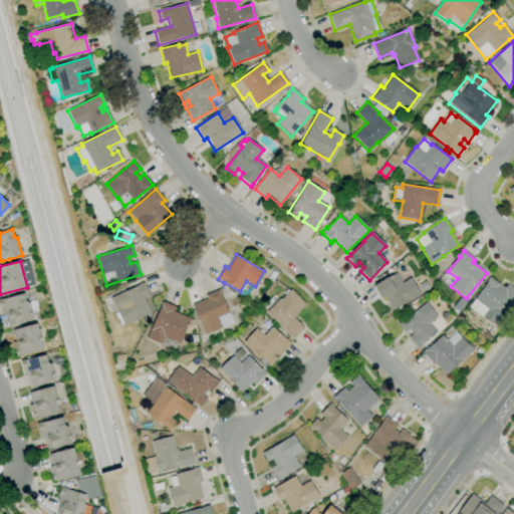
[(393,310),(384,296),(380,299),(373,286),(396,273),(402,283),(411,278),(420,294),(393,310)]
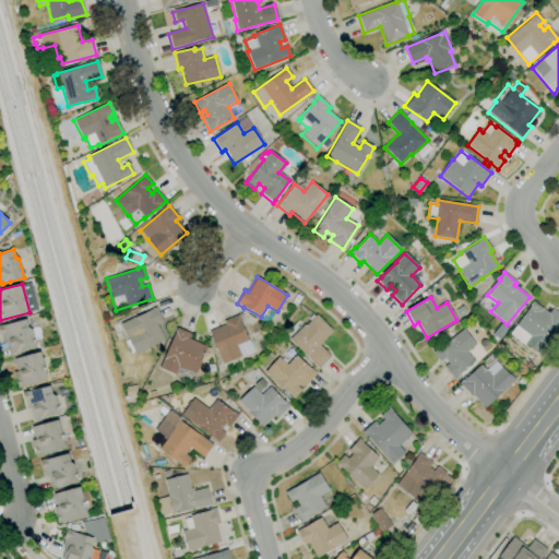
[(558,330),(539,355),(525,344),(524,345),(510,334),(516,326),(515,325),(531,307),(530,306),(533,301),(549,314),(552,309),(558,313),(558,330)]
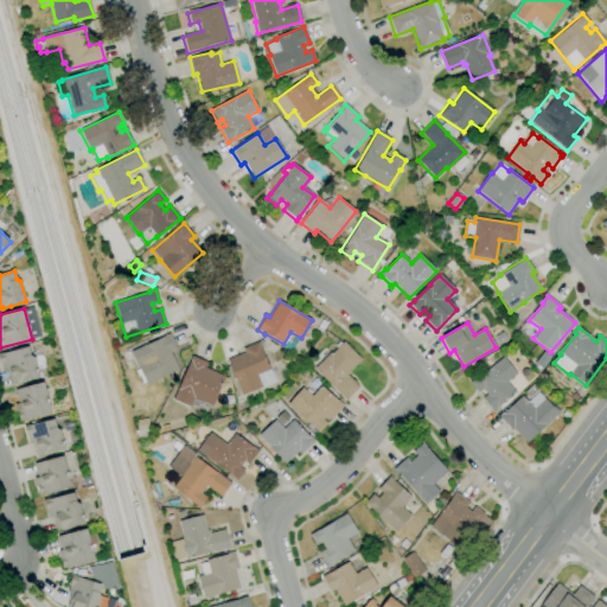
[(147,384),(146,383),(142,384),(135,370),(139,369),(131,351),(163,338),(163,337),(170,333),(177,349),(171,352),(178,370),(160,377),(161,378),(147,384)]
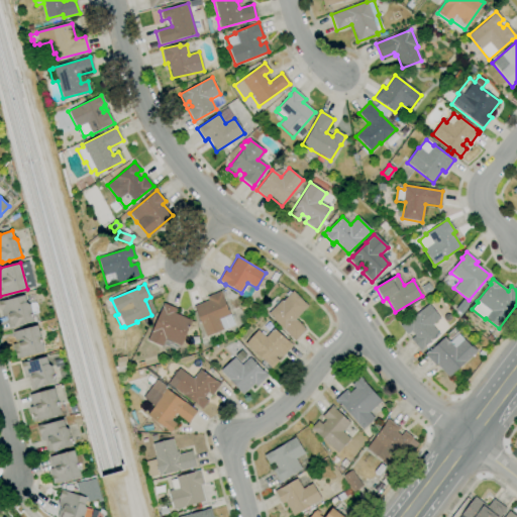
[(206,337),(193,307),(208,300),(207,297),(220,291),(235,325),(223,330),(223,329),(206,337)]
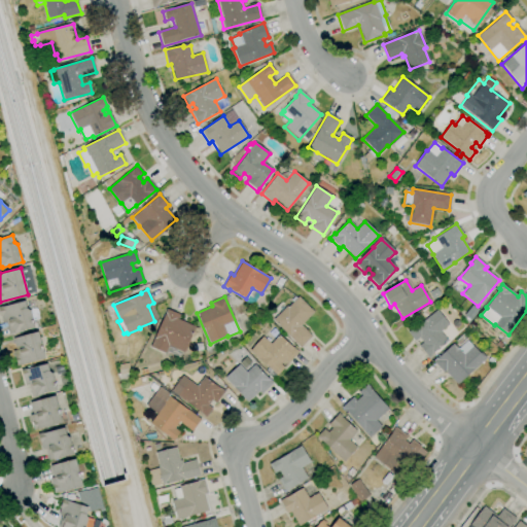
[(300,348),(288,336),(273,320),(287,306),(288,307),(299,296),(314,312),(301,324),(312,336),(300,348)]
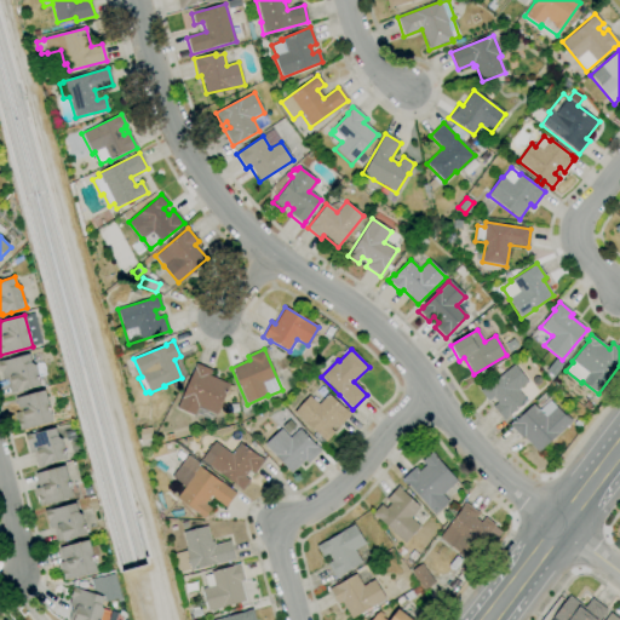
[(10,394),(6,378),(3,379),(0,367),(0,360),(29,354),(29,355),(39,352),(40,362),(35,363),(40,385),(23,389),(23,390),(10,394)]
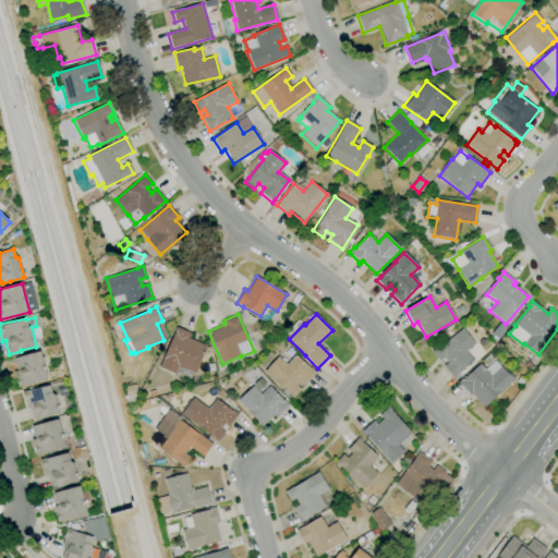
[(498,339),(492,335),(500,323),(507,328),(498,339)]
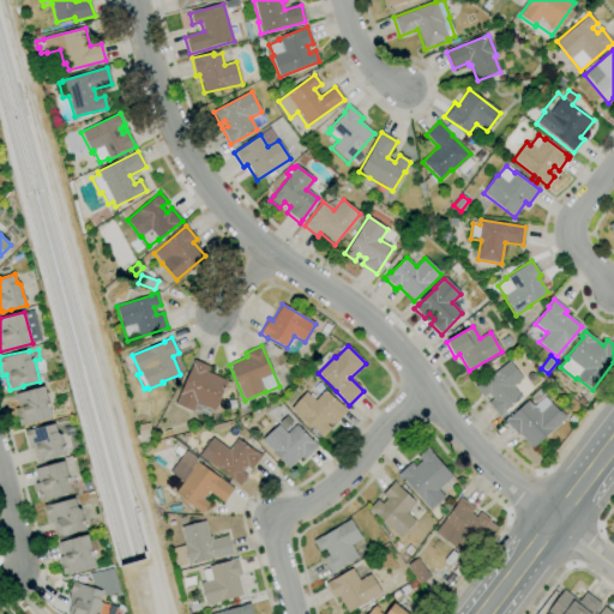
[(192,411),(175,404),(194,360),(210,367),(208,372),(227,380),(214,410),(196,402),(192,411)]
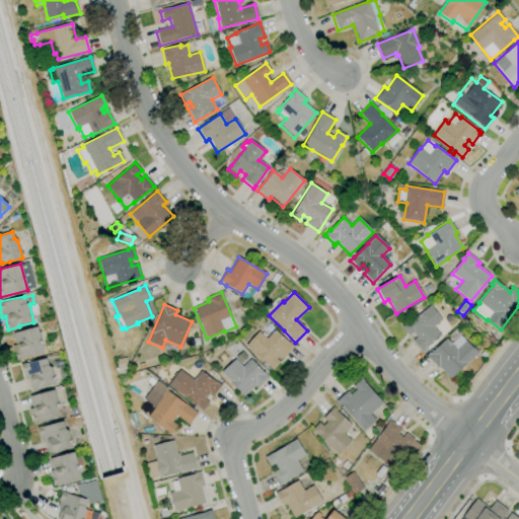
[(422,353),(412,341),(417,338),(413,332),(409,337),(402,328),(430,306),(442,320),(434,326),(441,336),(425,349),(426,349),(422,353)]
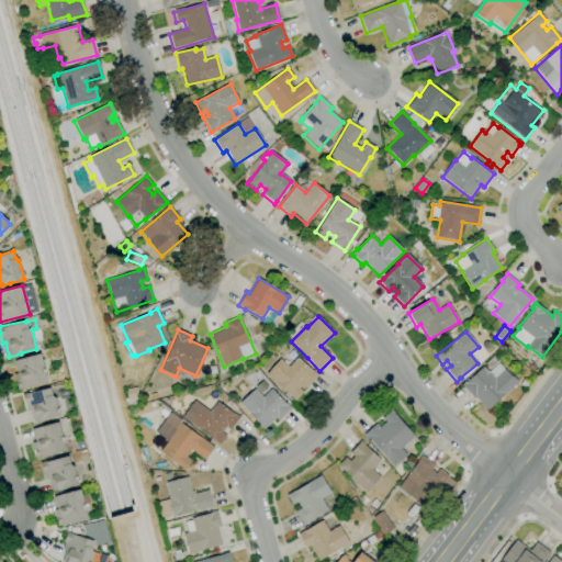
[(17,390),(17,389),(18,388),(17,382),(15,382),(13,374),(18,373),(14,361),(41,353),(48,382),(17,390)]
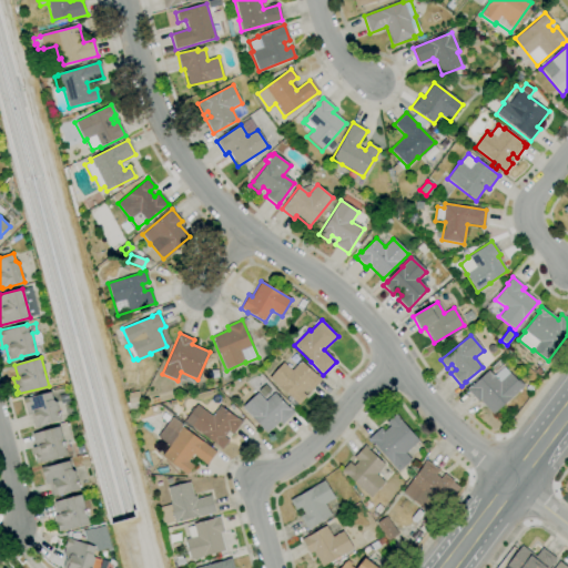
[(293,407),(285,401),(290,396),(281,388),(269,378),(283,362),(292,371),(301,361),(321,379),(311,391),(306,387),(303,392),(306,395),(298,404),(296,403),(293,407)]
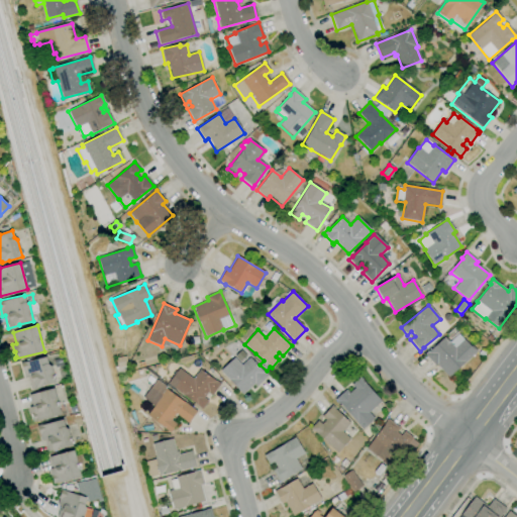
[(448,378),(437,365),(435,367),(424,354),(429,350),(429,351),(444,337),(449,343),(458,334),(470,347),(472,345),(477,351),(448,378)]
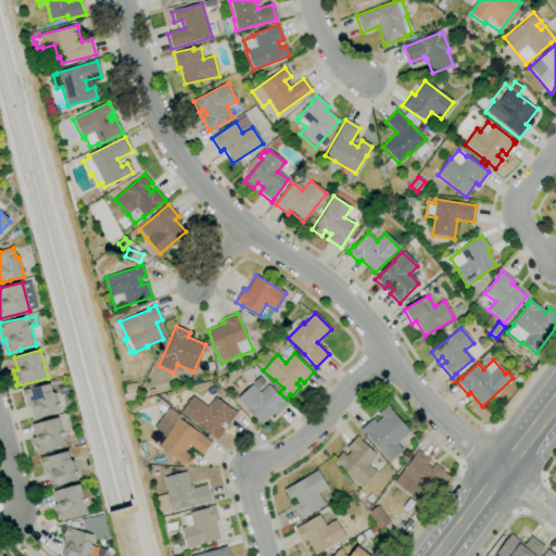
[(34,418),(29,405),(26,406),(22,391),(49,383),(51,391),(54,394),(60,412),(46,415),(46,416),(39,417),(34,418)]
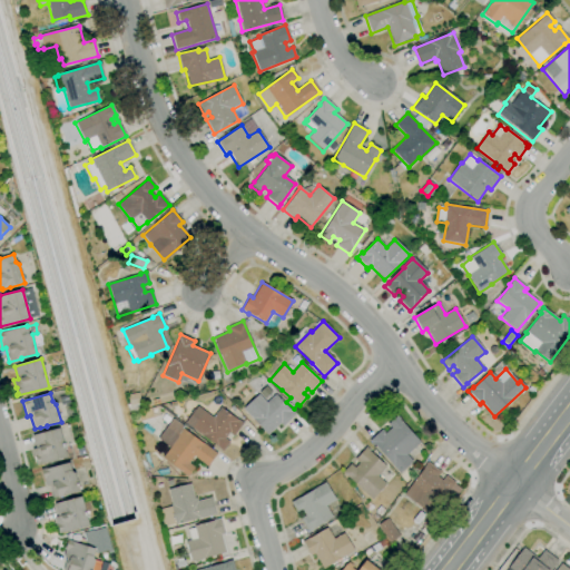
[(267,435),(243,409),(258,395),(266,403),(276,394),(295,414),(283,425),(281,422),(267,435)]
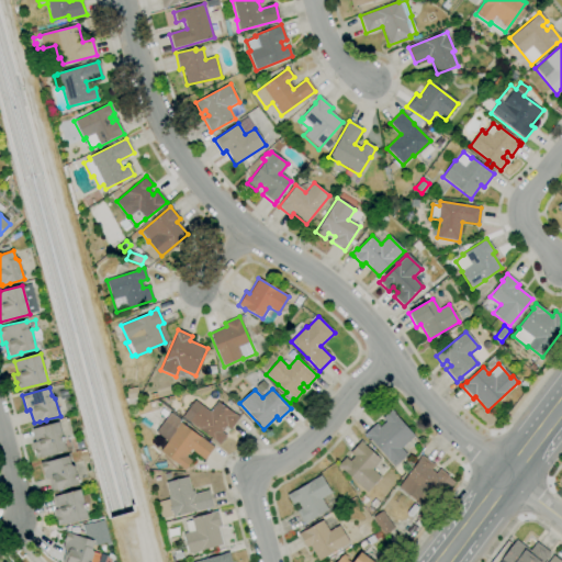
[(220,444),(182,417),(194,401),(210,412),(216,402),(236,415),(239,417),(237,420),(237,419),(231,428),(232,428),(229,430),(225,427),(222,433),(226,436),(220,444)]
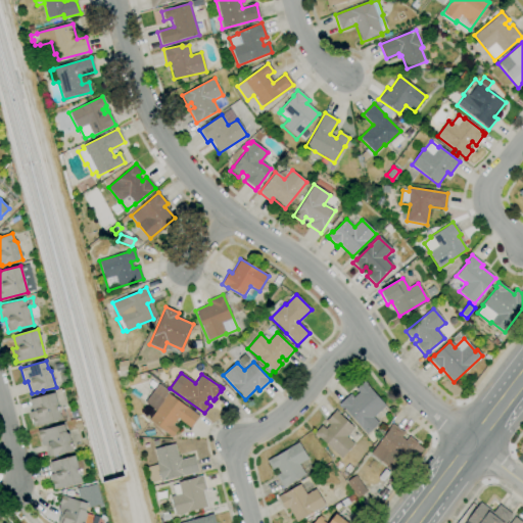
[(367,434),(339,403),(350,394),(353,397),(359,392),(355,389),(365,381),(386,406),(373,417),(378,423),(367,434)]
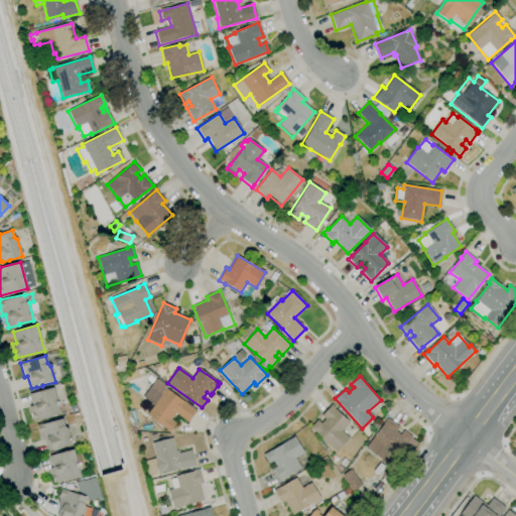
[(169,431),(147,414),(154,405),(143,396),(156,378),(166,386),(165,388),(169,391),(170,390),(197,410),(187,422),(175,413),(171,419),(176,423),(169,431)]
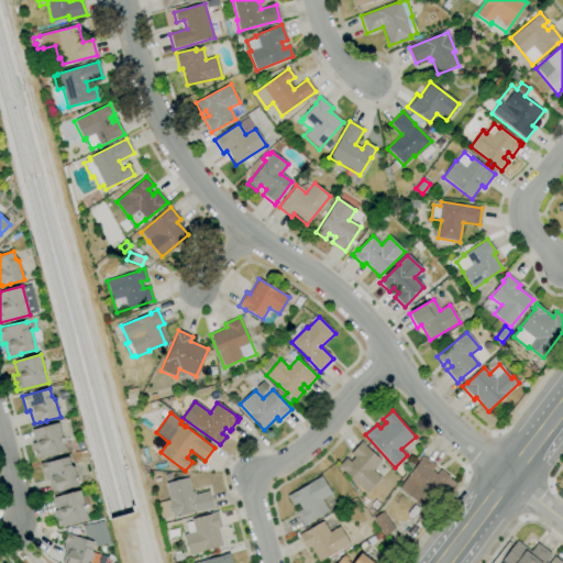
[(35,460),(35,457),(36,457),(34,452),(32,444),(35,443),(32,430),(58,422),(66,451),(35,460)]
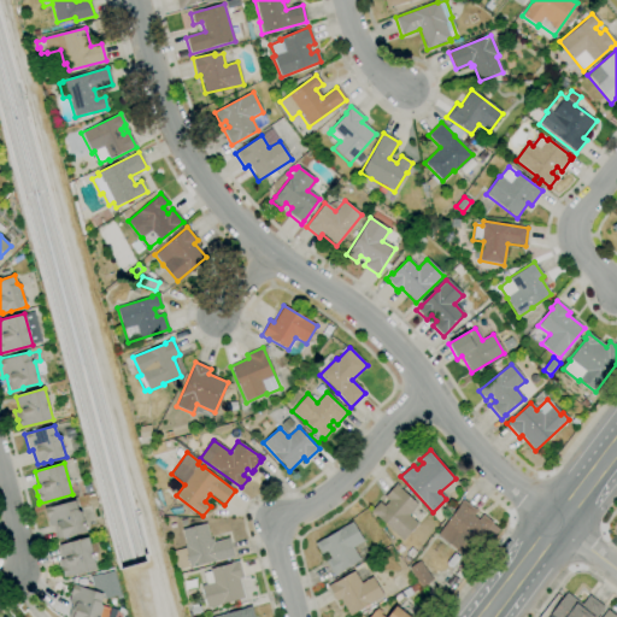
[(403,540),(370,512),(380,503),(385,506),(389,501),(385,497),(395,485),(418,504),(409,515),(418,523),(403,540)]
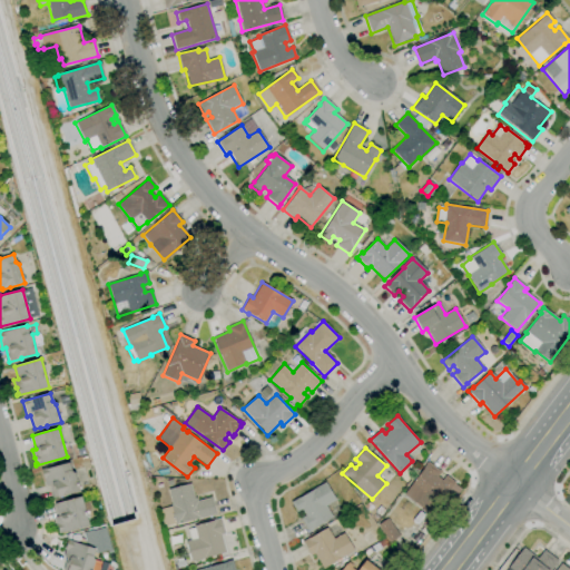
[(52,498),(49,485),(46,487),(41,470),(69,462),(72,474),(76,473),(80,491),(66,494),(66,495),(59,497),(52,498)]
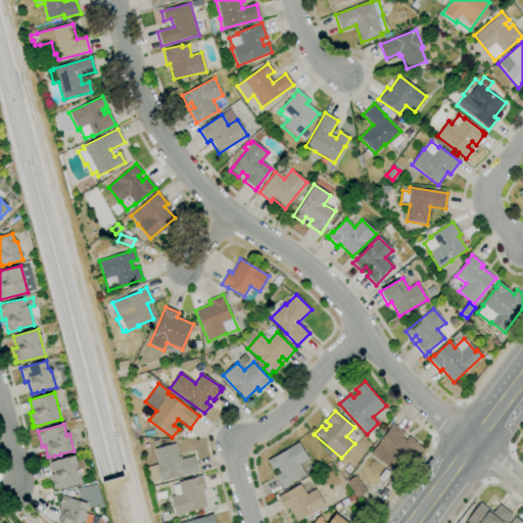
[(395,472),(370,454),(392,424),(405,433),(401,437),(406,440),(410,436),(418,442),(395,472)]
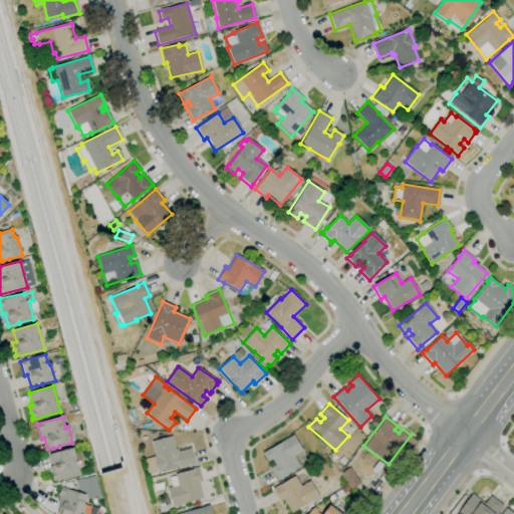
[(278,479),(271,467),(275,465),(272,460),(267,462),(262,453),(269,449),(270,449),(293,435),(302,451),(293,457),(299,466),(278,479)]
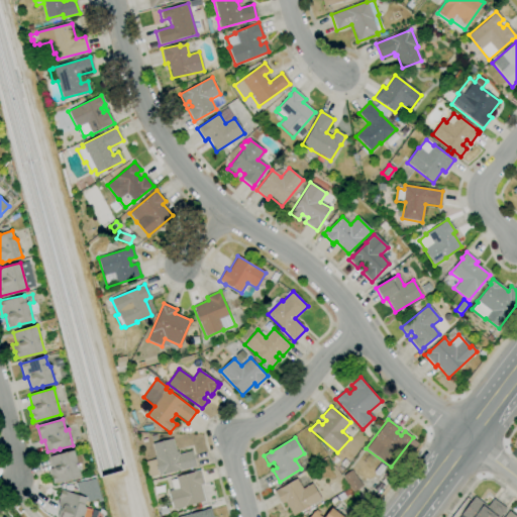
[(148,478),(143,462),(154,459),(154,457),(156,457),(152,444),(173,438),(177,452),(178,451),(179,455),(192,451),(196,467),(179,471),(160,476),(159,475),(148,478)]
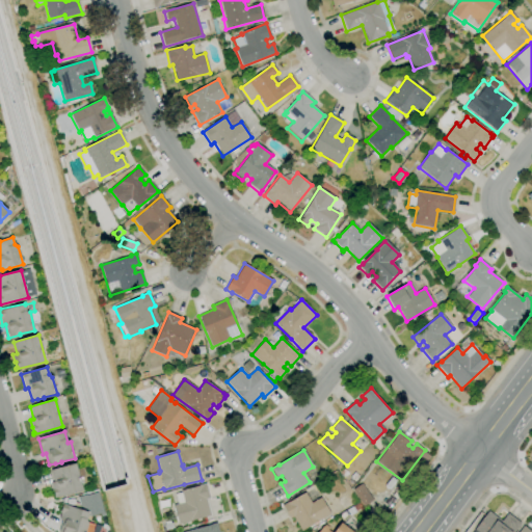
[(54,498),(53,496),(55,496),(53,490),(50,483),(54,482),(51,471),(75,463),(83,489),(54,498)]
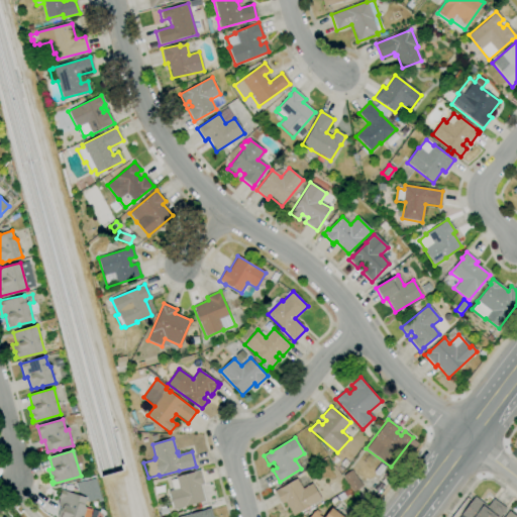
[(174,509),(169,491),(173,490),(170,481),(176,479),(176,477),(200,470),(204,485),(201,486),(205,501),(199,502),(200,506),(196,507),(195,503),(174,509)]
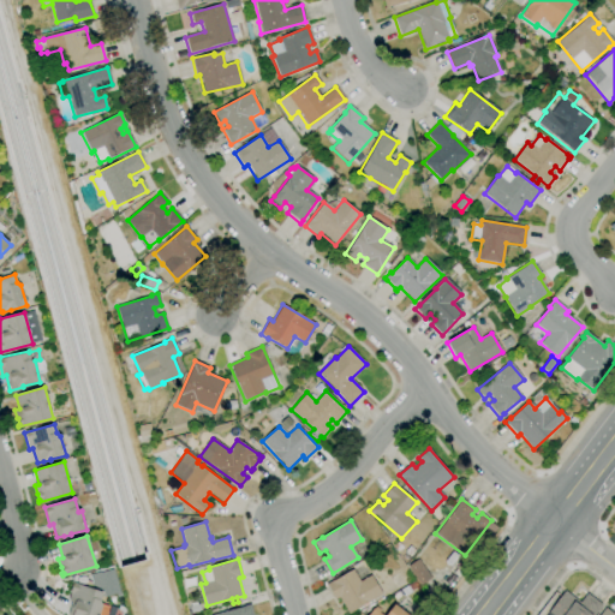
[(348,614),(339,597),(335,599),(327,584),(352,568),(360,581),(371,575),(382,593),(348,614)]
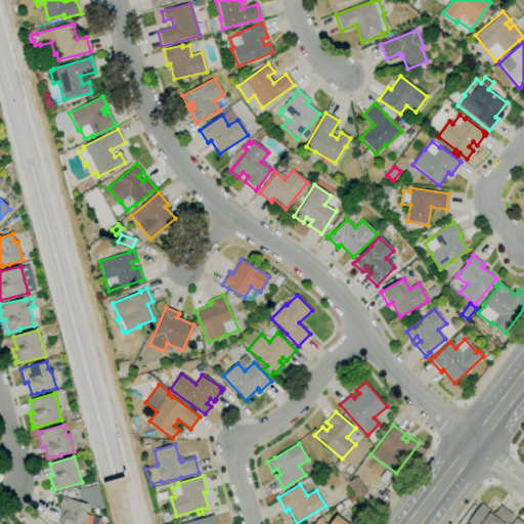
[(88,509),(86,501),(80,504),(76,490),(85,487),(85,488),(96,485),(101,506),(88,509)]
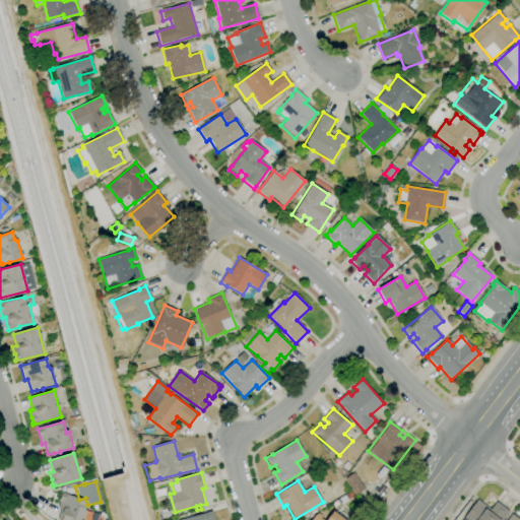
[(57,519),(60,509),(57,508),(62,493),(86,501),(84,510),(92,513),(90,519),(57,519)]
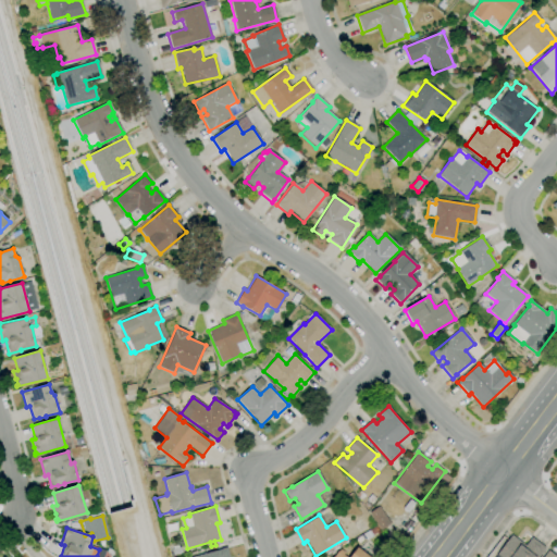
[(495,556),(511,535),(525,546),(532,537),(545,547),(537,556),(495,556)]
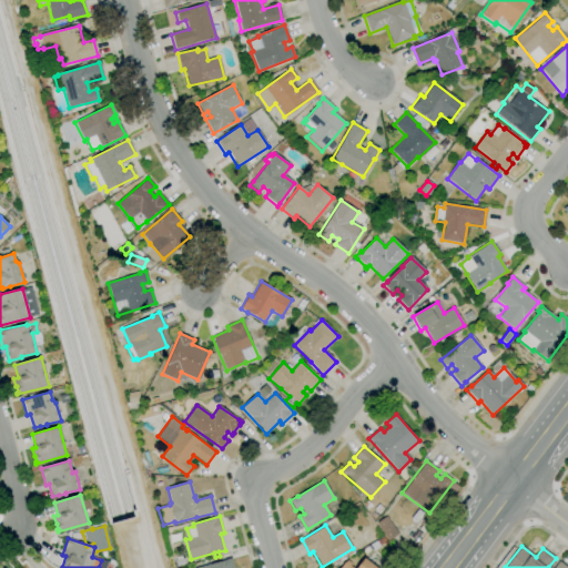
[(193,567),(225,560),(225,559),(231,558),(233,567),(193,567)]
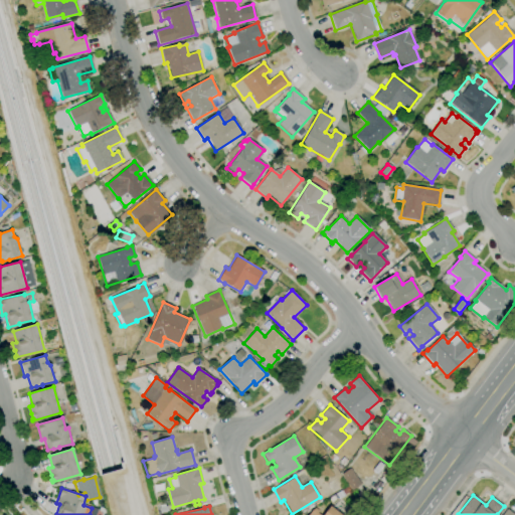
[(308,514),(313,510),(315,508),(318,511),(317,513),(320,514),(324,514),(331,506),(342,514),(308,514)]
